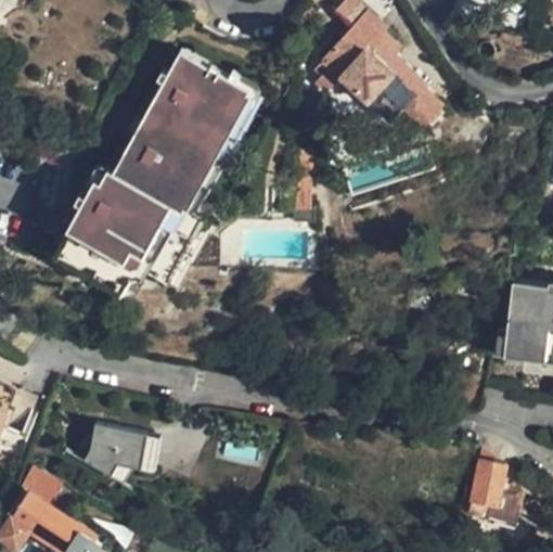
[(351,25),(321,61),(329,66),(390,118),(401,104),(423,123),(440,101),(425,88),(428,84),(395,53),(400,45),(383,29),(386,25),(357,0),(342,0),(334,10),(351,25)]
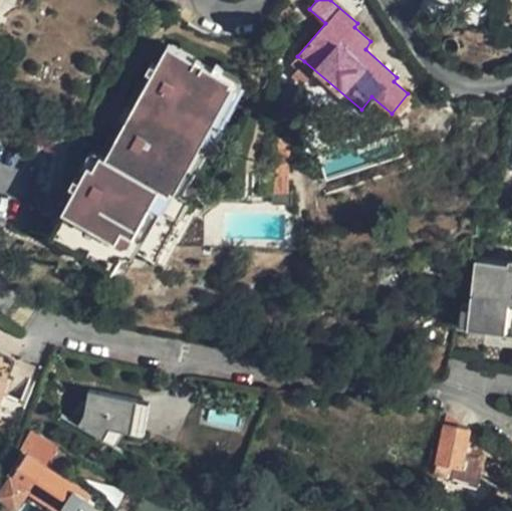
[(235,78),(213,67),(167,44),(110,160),(105,158),(100,167),(49,160),(34,236),(62,241),(125,271),(138,247),(176,264),(206,206),(191,197),(179,192),(235,78)]
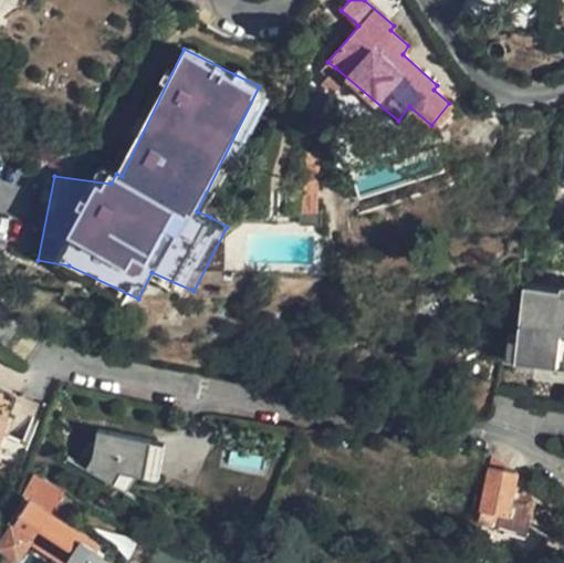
[(335,68),(327,62),(321,70),(327,76),(335,68)]
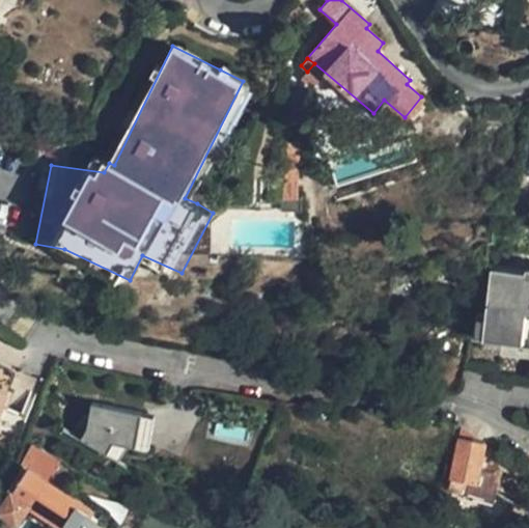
[(223,63),(220,70),(243,81),(185,198),(197,203),(256,79),(225,63),(223,63)]
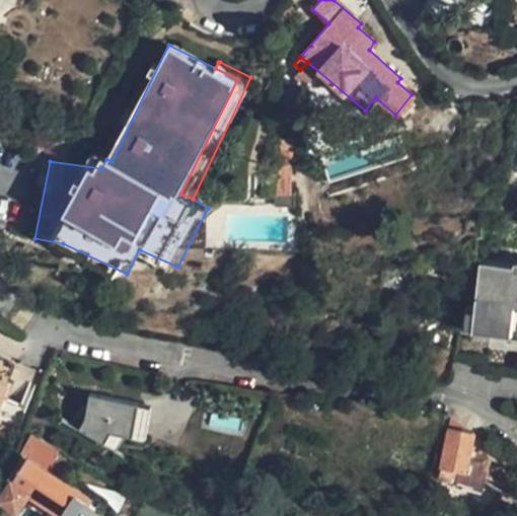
[(293,174),(295,143),(280,141),(278,174),(293,174)]
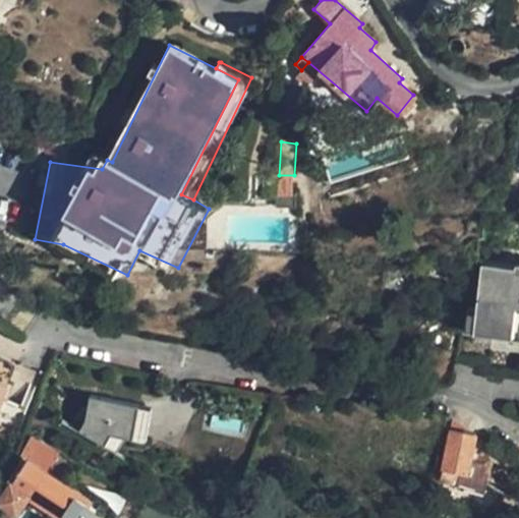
[(518,266),(482,263),(479,304),(468,303),(454,359),(482,361),(482,371),(518,375),(518,266)]
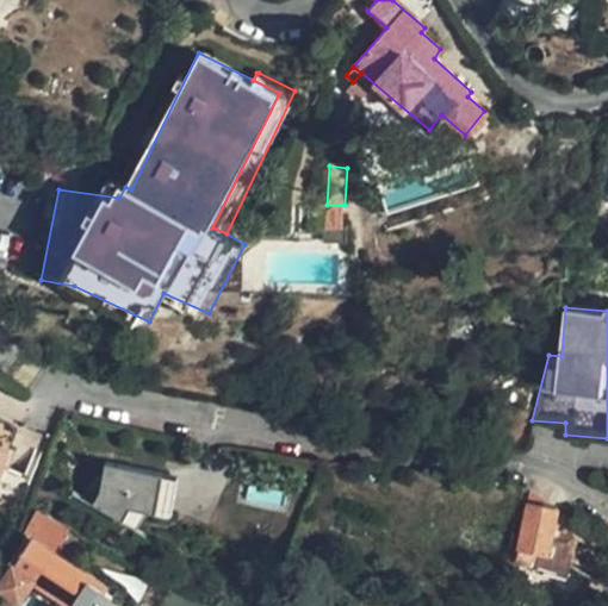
[(161,476),(104,461),(93,500),(150,516),(161,476)]
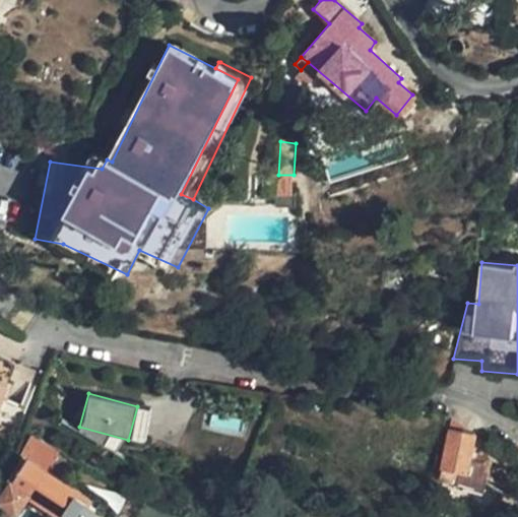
[(149,409),(137,406),(128,440),(140,443),(149,409)]
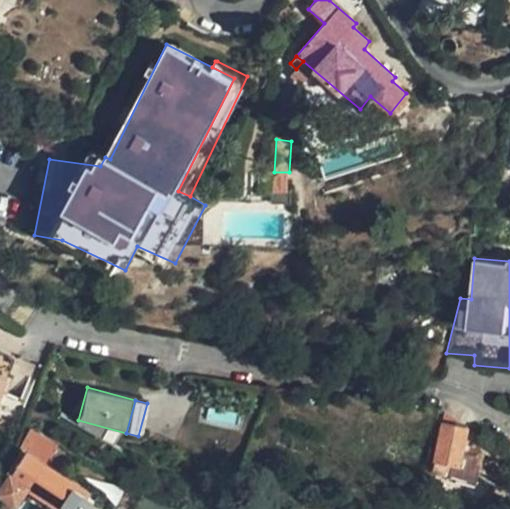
[(455,415),(443,406),(441,418),(454,421),(455,415)]
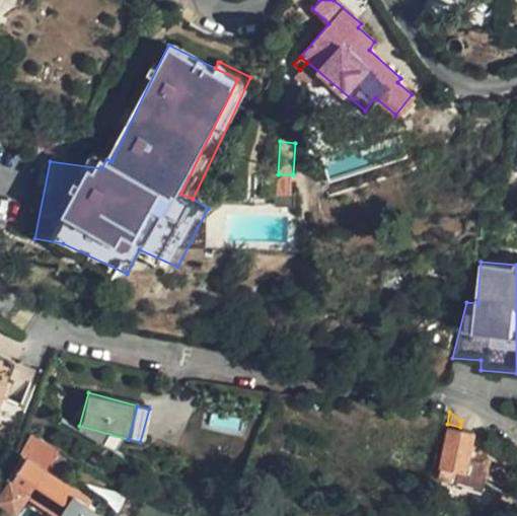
[(447,424),(440,461),(458,465),(479,470),(483,456),(468,453),(473,431),(460,427),(447,424)]
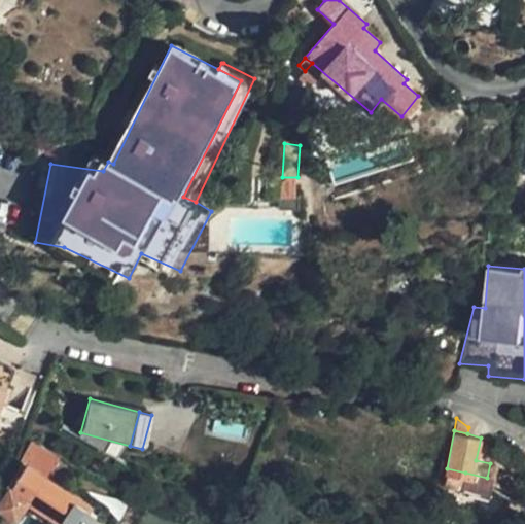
[(81,466),(31,441),(20,460),(42,475),(66,490),(81,466)]
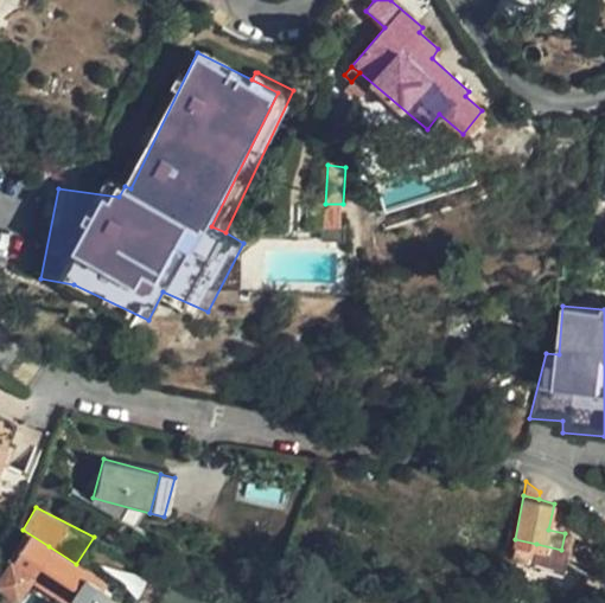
[(49,546),(23,530),(8,553),(13,556),(5,571),(7,581),(24,590),(30,579),(70,602),(93,602),(106,583),(76,564),(49,546)]
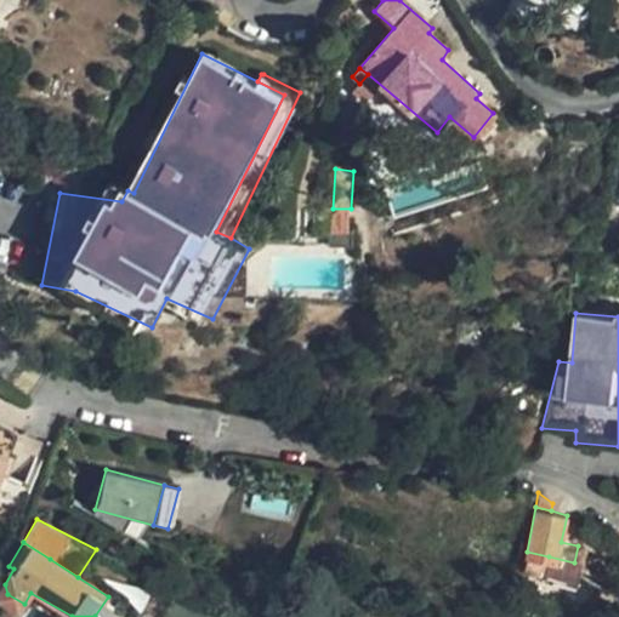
[(574,563),(549,556),(545,573),(577,587),(581,565),(574,563)]
